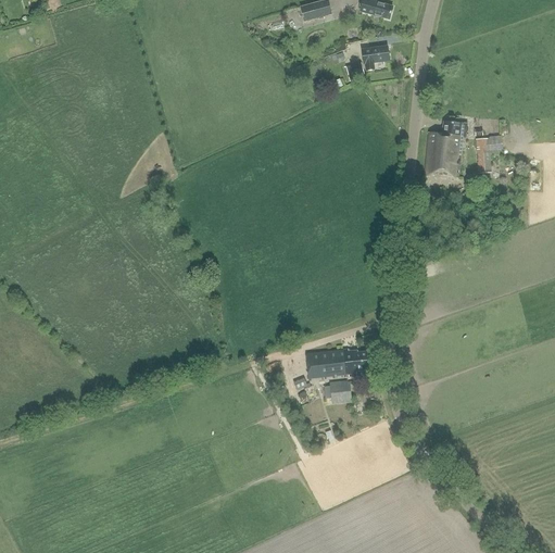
[(305,22),(331,14),(327,0),(324,0),(301,7),(305,22)]
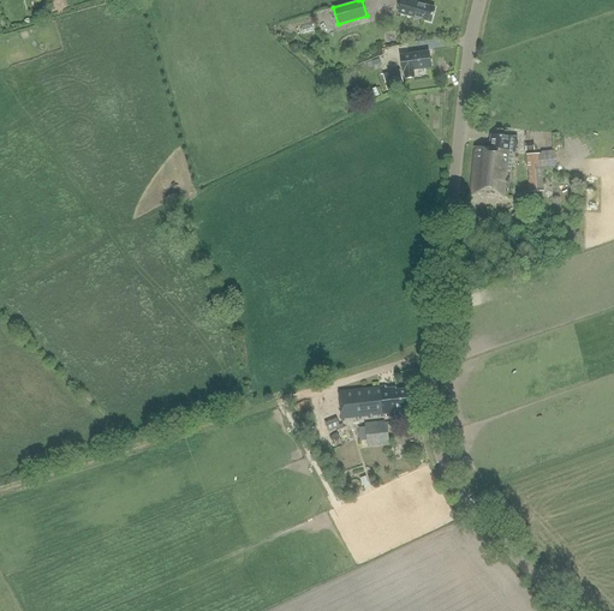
[(419,1),(421,0),(401,0),(401,1),(399,11),(406,13),(431,21),(435,6),(419,1)]
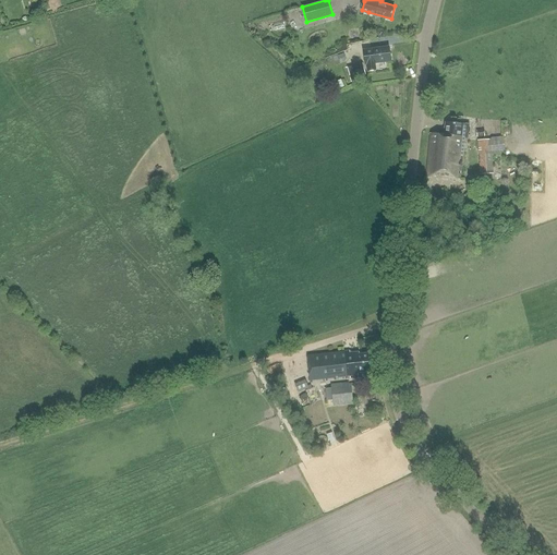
[(375,68),(374,62),(391,60),(389,45),(362,48),(364,63),(365,63),(365,69),(375,68)]
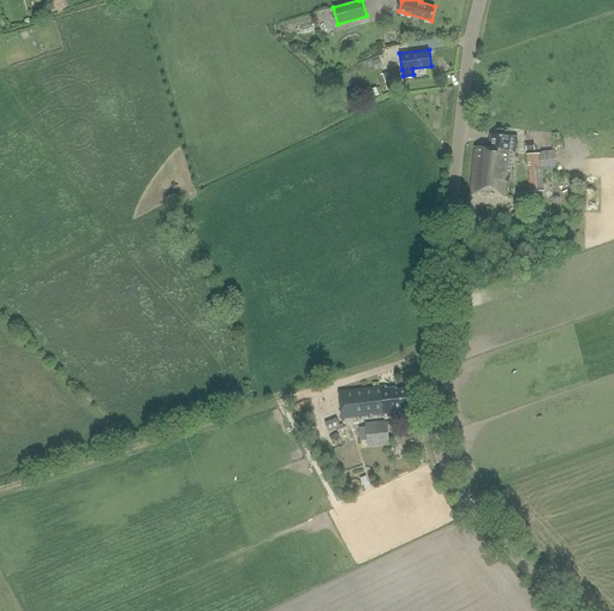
[(376,65),(374,58),(365,60),(368,69),(376,65)]
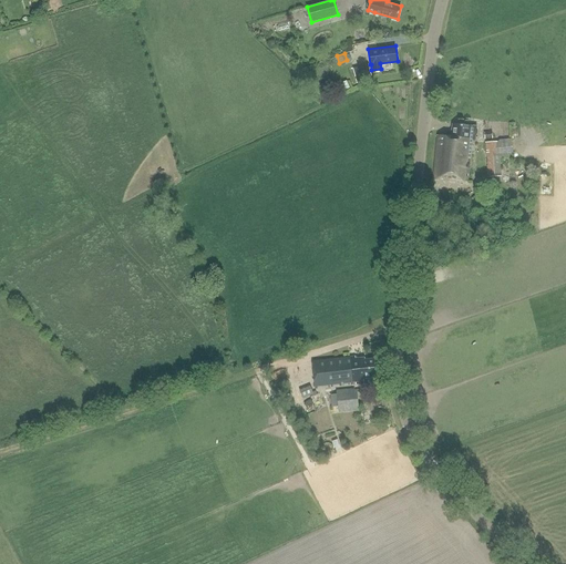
[(371,77),(368,62),(360,63),(363,79),(371,77)]
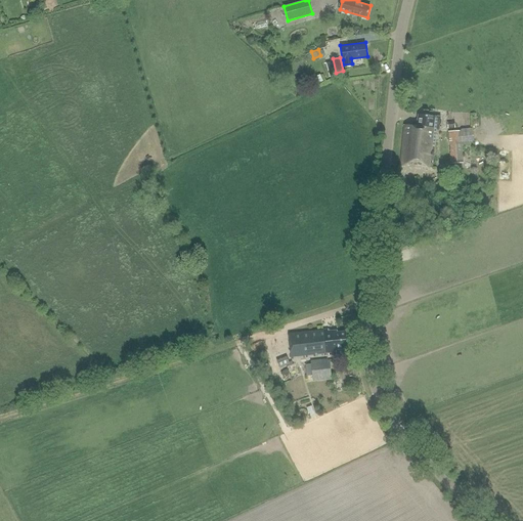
[(439,126),(440,115),(419,113),(418,124),(402,123),(398,162),(431,166),(435,126),(439,126)]
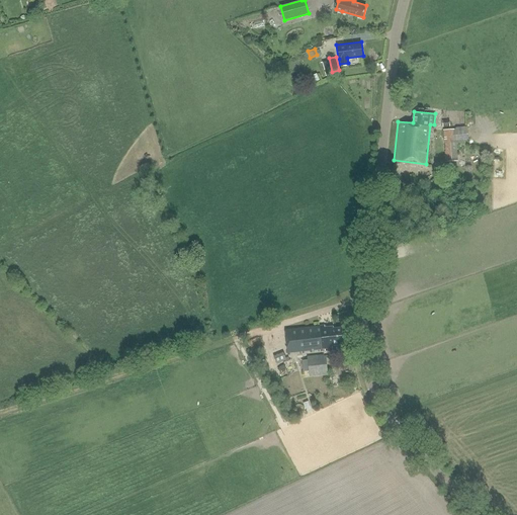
[(444,160),(456,159),(455,138),(466,137),(465,124),(455,124),(453,126),(442,127),(444,160)]
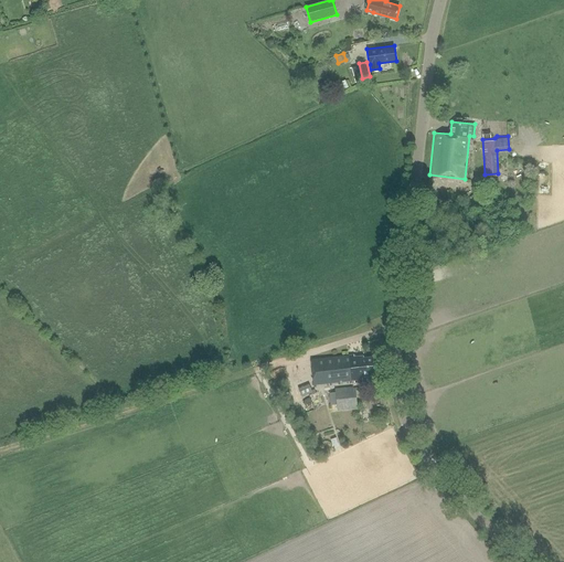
[(361,375),(375,374),(373,354),(363,356),(363,353),(353,354),(353,352),(311,357),(314,382),(354,379),(354,378),(361,377),(361,375)]
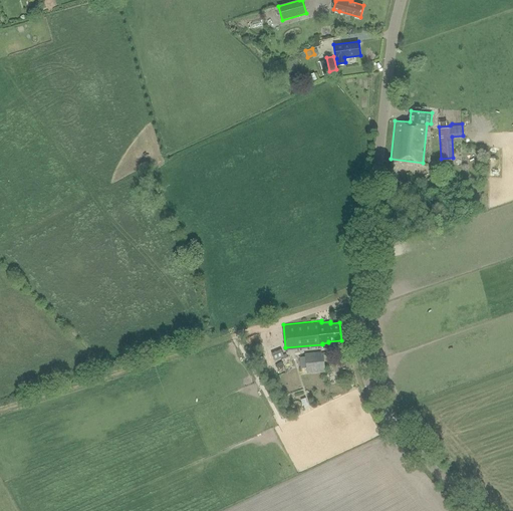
[(280,346),(270,351),(273,358),(283,354),(280,346)]
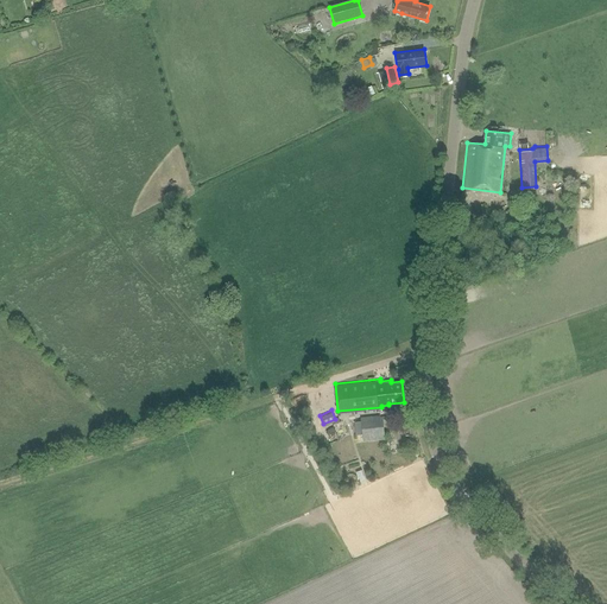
[(354,420),(355,432),(361,432),(362,439),(384,437),(383,420),(389,420),(387,414),(379,414),(379,413),(360,414),(360,419),(354,420)]
